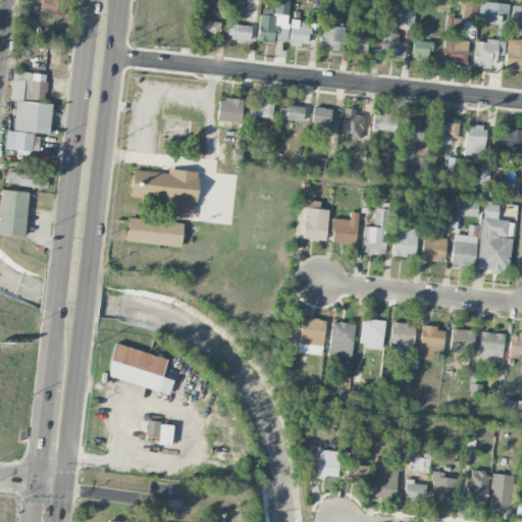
[(42,0),(39,11),(63,17),(67,1),(63,0),(42,0)]
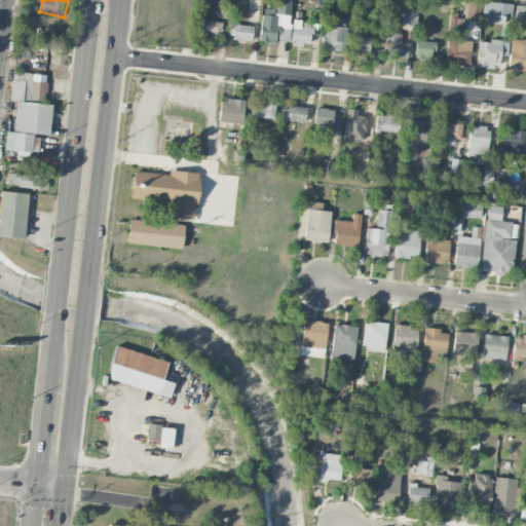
[(288,41),(292,0),(287,0),(277,0),(276,10),(262,9),(259,43),(276,44),(276,40),(288,41)]
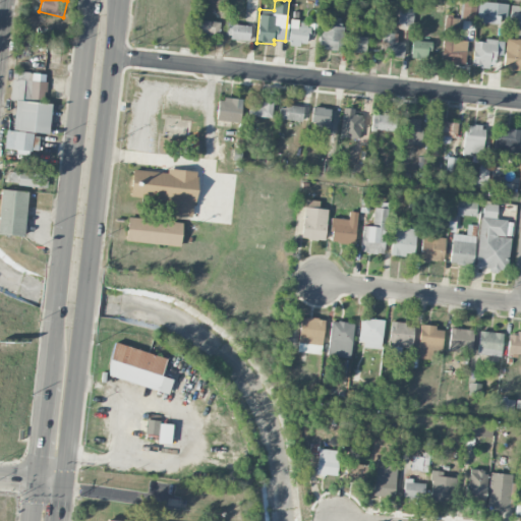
[(475,20),(476,2),(461,1),(461,20),(475,20)]
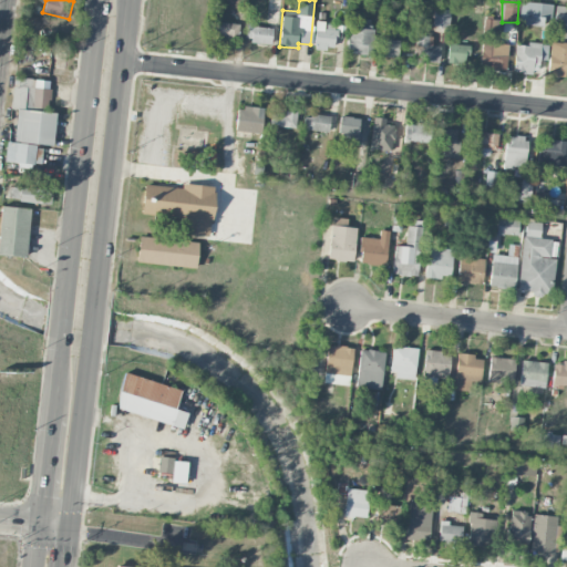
[(553,3),(519,2),(519,24),(552,26),(553,3)]
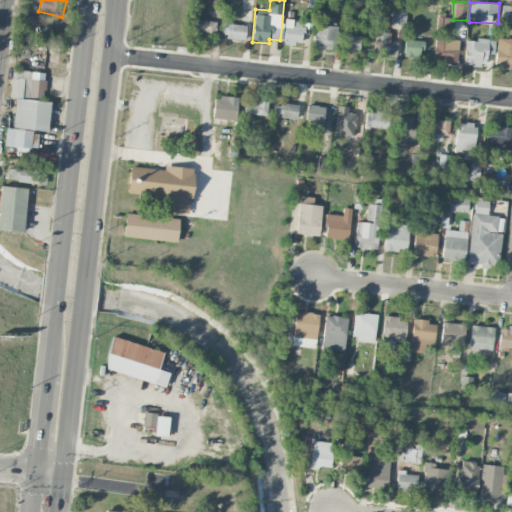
[(511,6),(501,6),(500,28),(511,28),(511,6)]
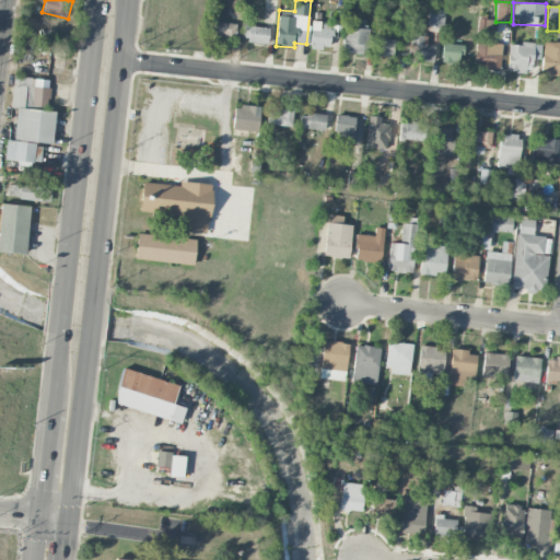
[(443,27),(444,10),(429,9),(428,26),(443,27)]
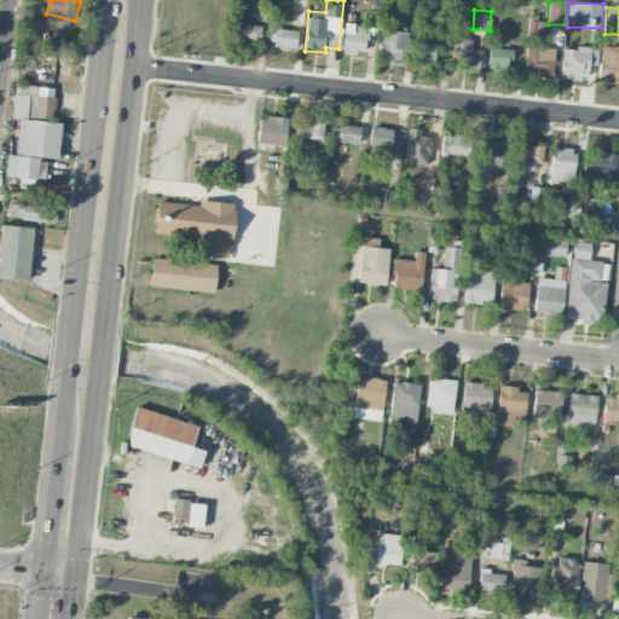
[(548,41),(549,23),(530,21),(527,39),(548,41)]
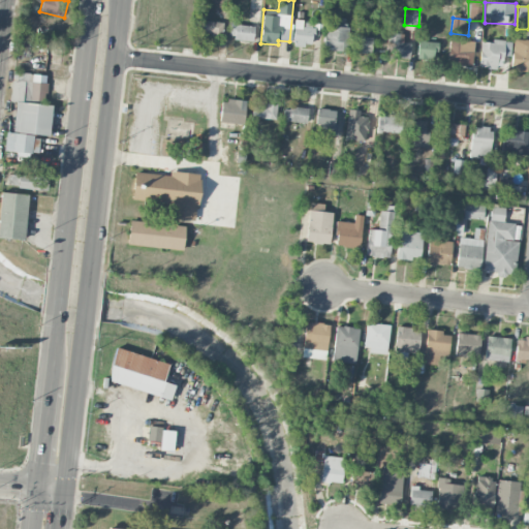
[(303,21),(294,20),(292,45),(311,47),(313,25),(303,24),(303,21)]
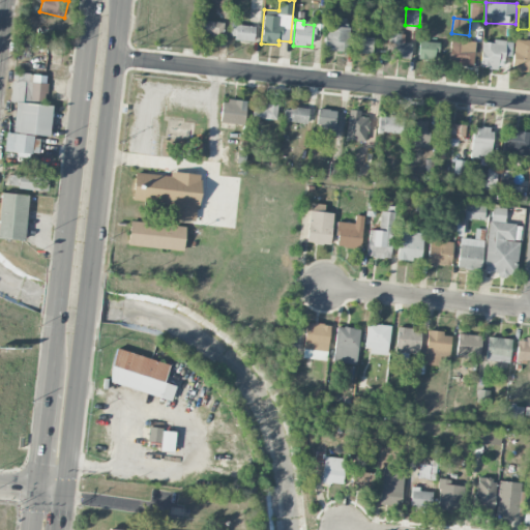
[(223,23),(201,22),(201,36),(223,36),(223,23)]
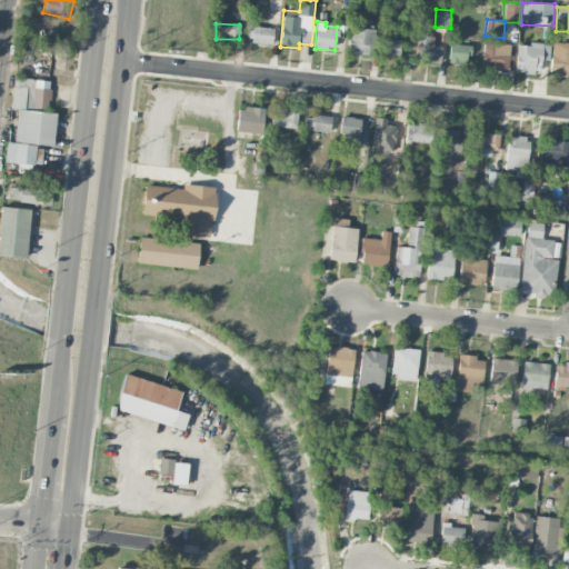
[(272,43),(273,28),(247,26),(246,42),(272,43)]
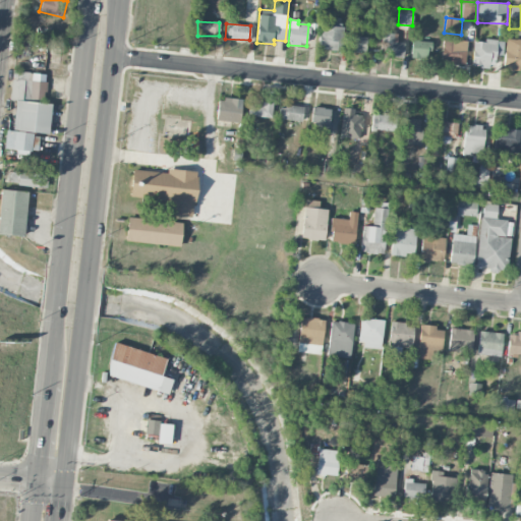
[(342,50),(343,26),(320,26),(319,49),(342,50)]
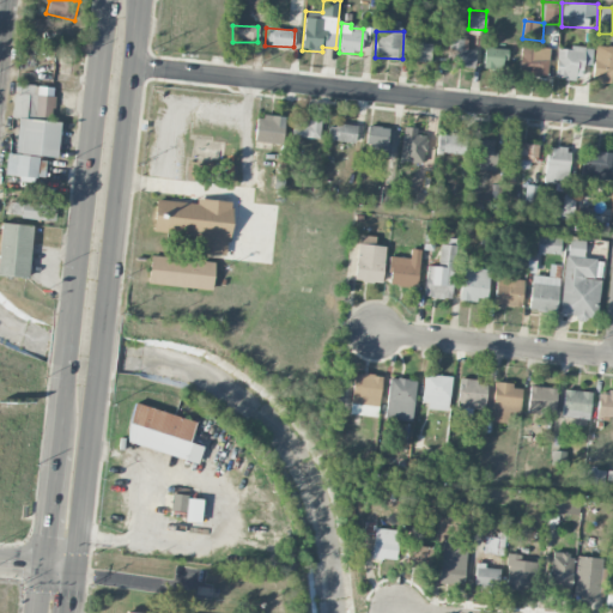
[(448,67),(474,67),(475,50),(463,50),(463,40),(449,38),(448,67)]
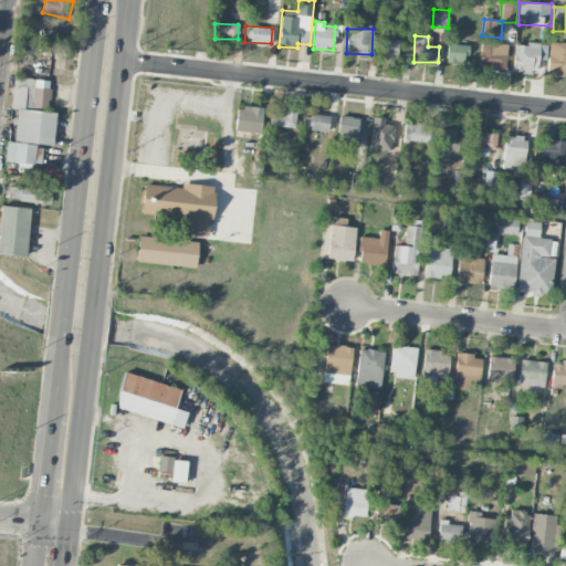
[(479,69),(505,70),(506,44),(498,44),(498,39),(481,39),(479,69)]
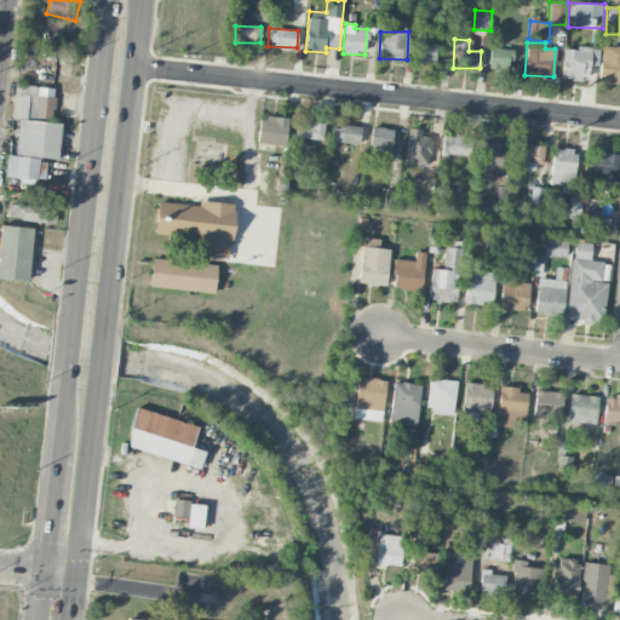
[(415,63),(435,63),(436,45),(415,44),(415,63)]
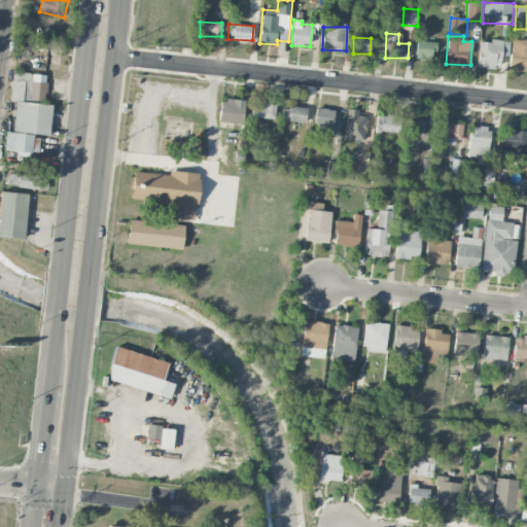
[(415,59),(434,62),(436,43),(417,40),(415,59)]
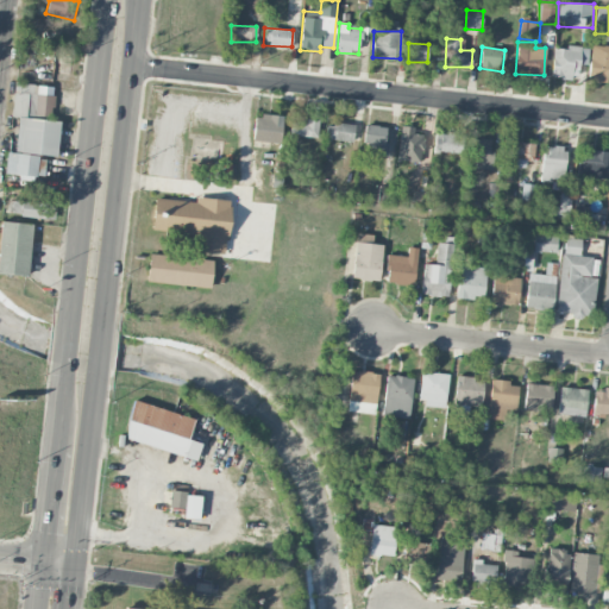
[(588,66),(588,49),(553,46),(552,79),(578,80),(578,64),(588,66)]
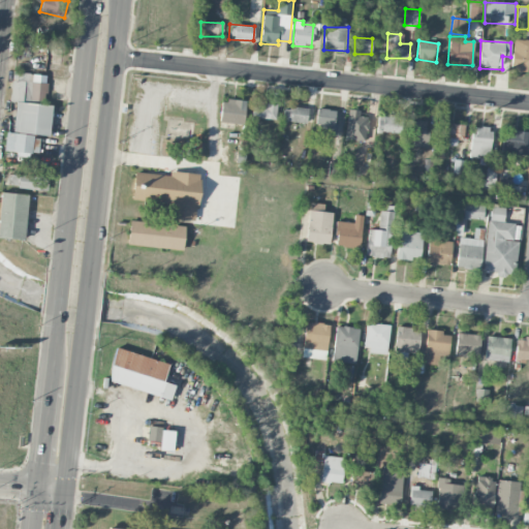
[(528,40),(512,40),(511,70),(527,71),(528,57),(528,40)]
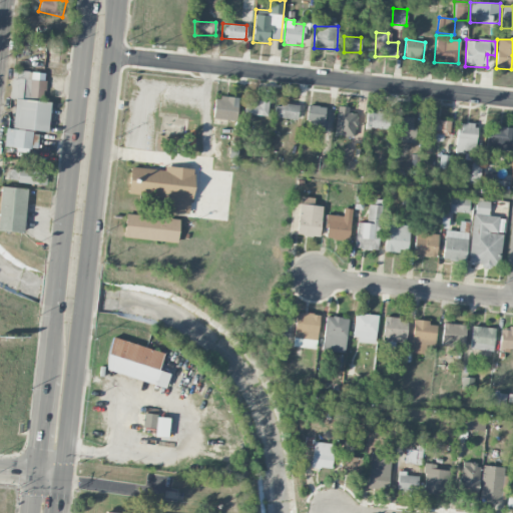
[(60,48),(46,47),(45,62),(59,63),(60,48)]
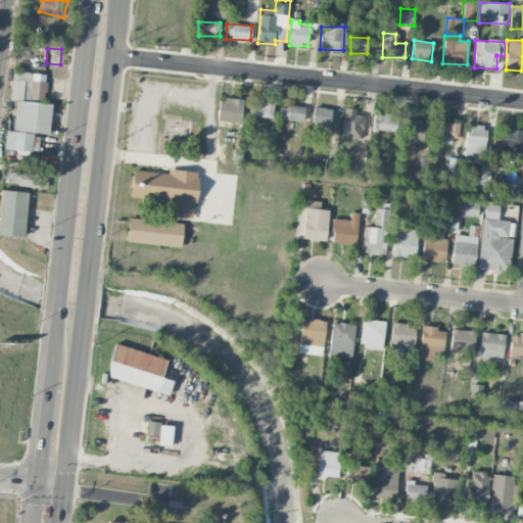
[(46,75),(12,72),(10,99),(44,102),(46,75)]
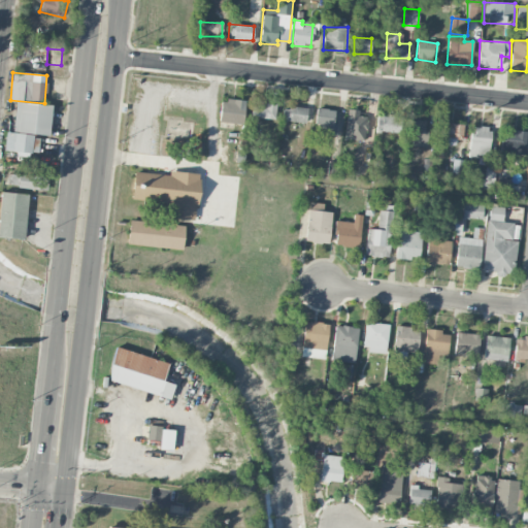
[(245,102),(222,99),(219,122),(242,125),(245,102)]
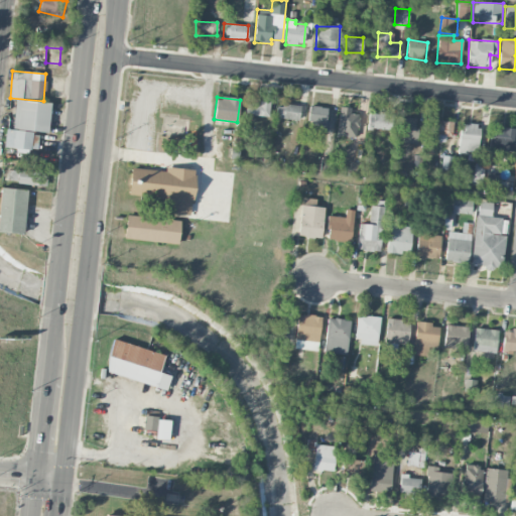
[(46,133),(50,104),(16,99),(11,128),(46,133)]
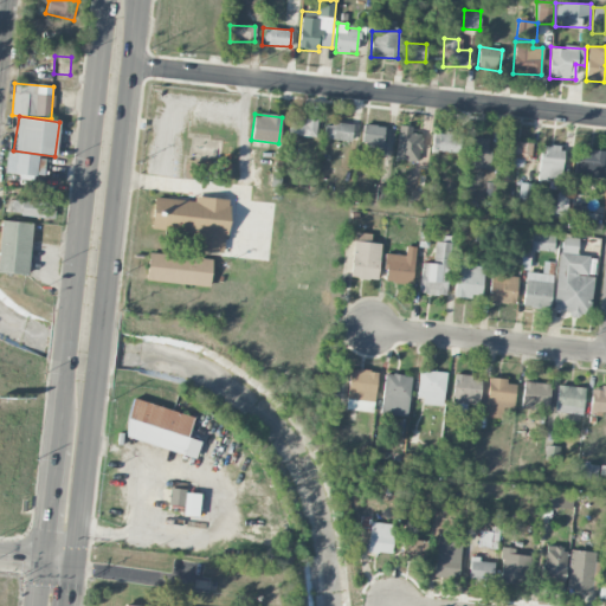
[(289,120),(288,135),(316,136),(316,121),(289,120)]
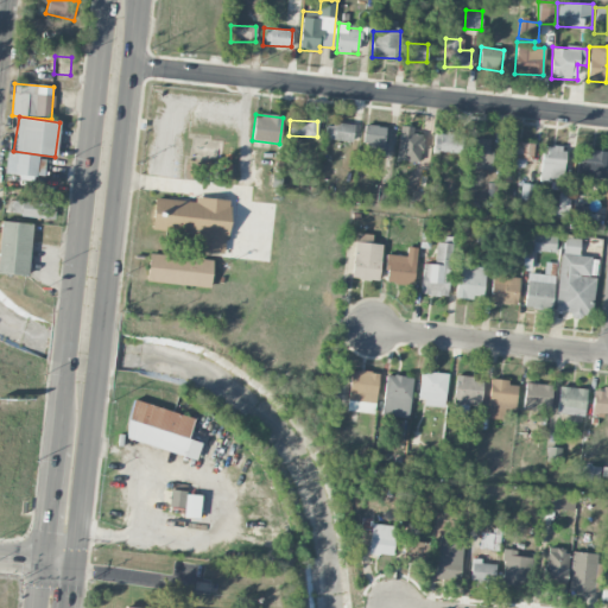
[(354,125),(325,122),(324,140),(353,141),(354,125)]
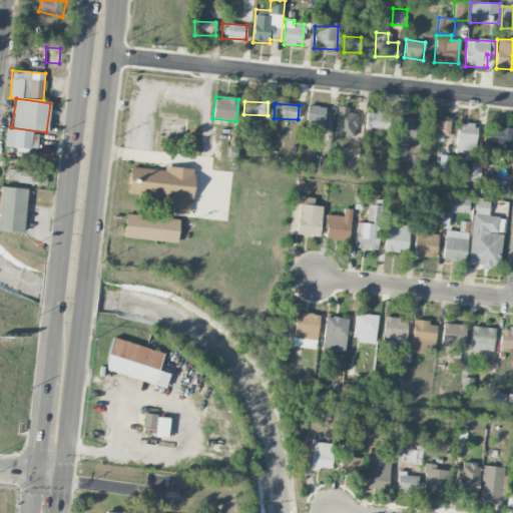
[(315,123),(314,129),(324,130),(327,108),(308,105),(306,121),(315,123)]
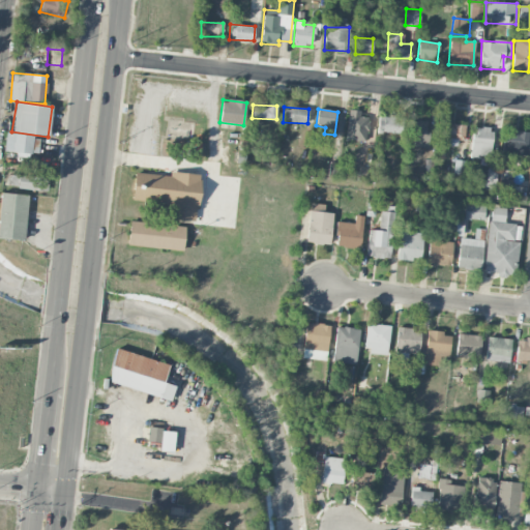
[(366,141),(367,117),(360,117),(360,111),(348,110),(347,140),(366,141)]
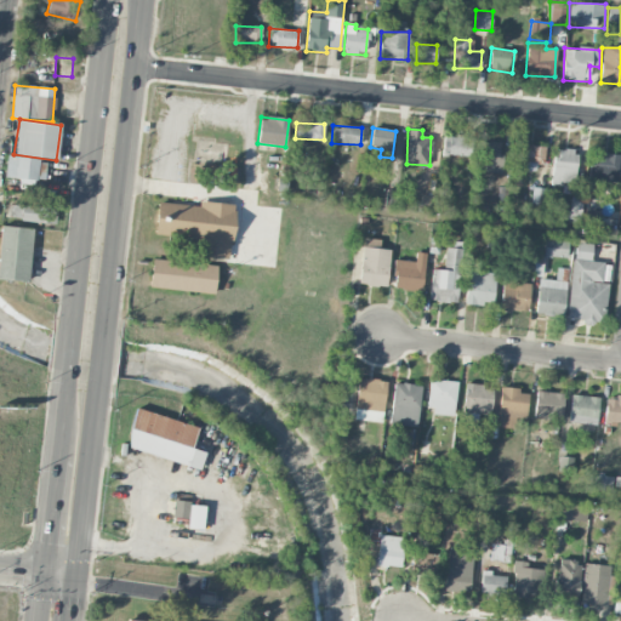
[(443,136),(443,155),(471,157),(471,137),(443,136)]
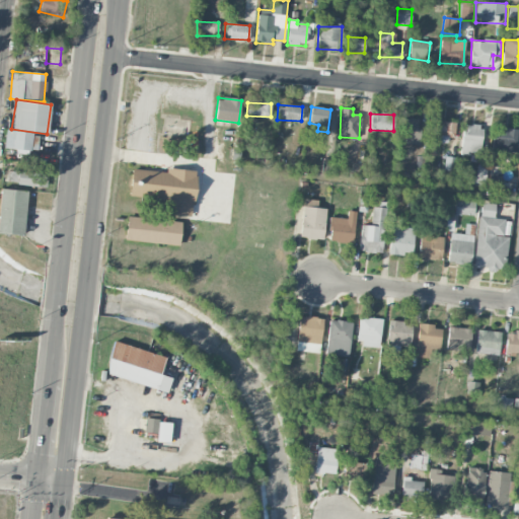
[(400,137),(419,138),(420,120),(401,119),(400,137)]
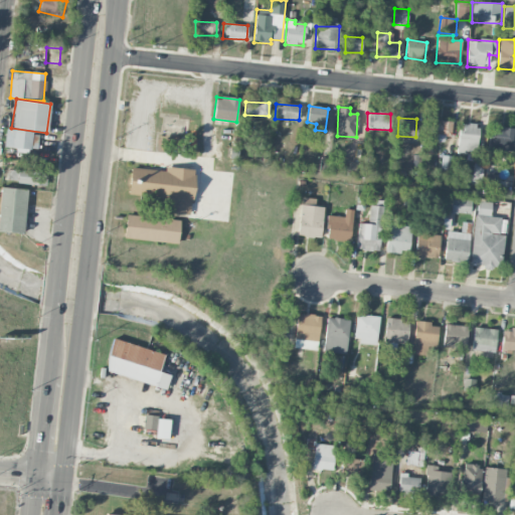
[(427,140),(452,141),(453,121),(427,121),(427,140)]
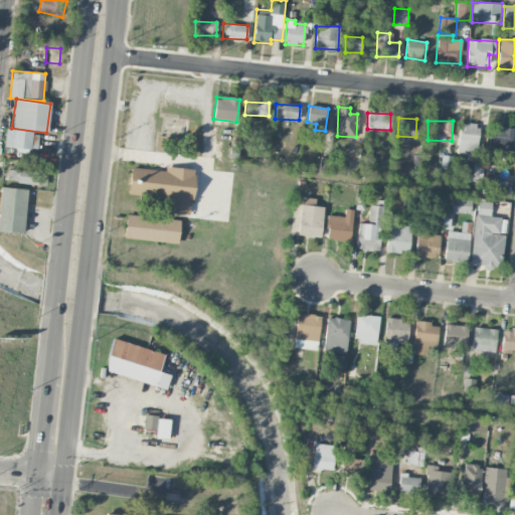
[(458,153),(477,153),(478,124),(459,124),(458,153)]
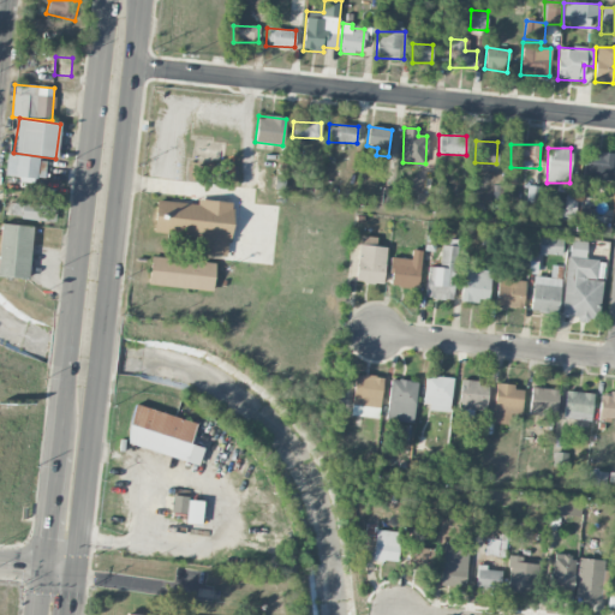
[(614,153),(585,151),(584,179),(613,180),(614,153)]
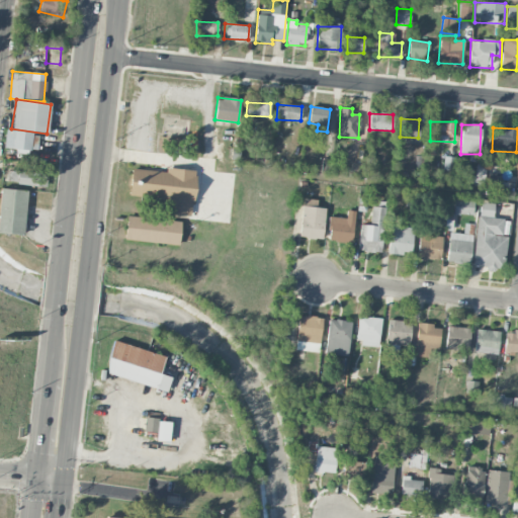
[(38,134),(6,131),(4,148),(36,151),(38,134)]
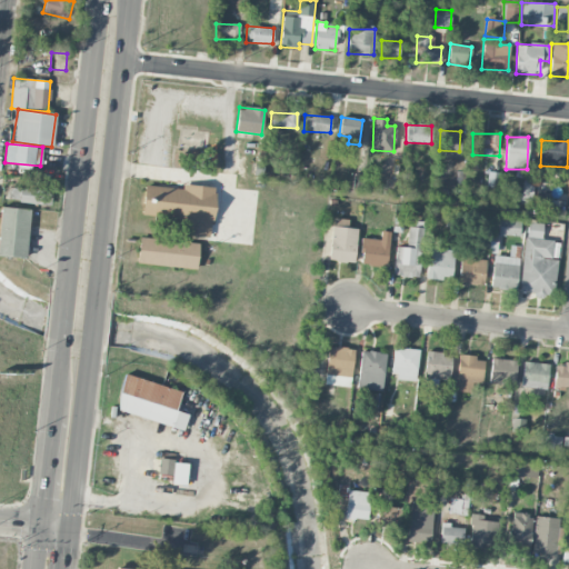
[(532,205),(533,181),(522,181),(521,205),(532,205)]
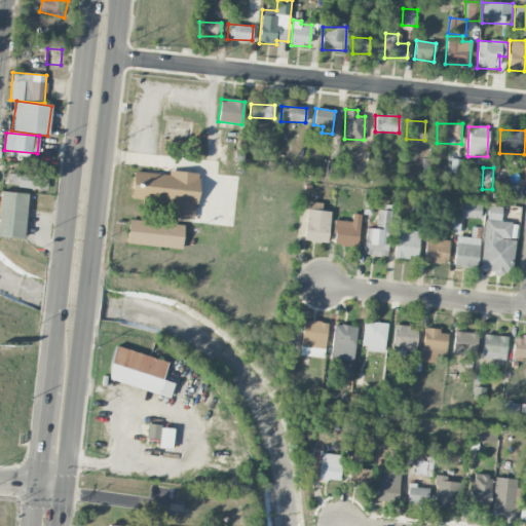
[(496,189),(508,190),(509,168),(497,168),(496,189)]
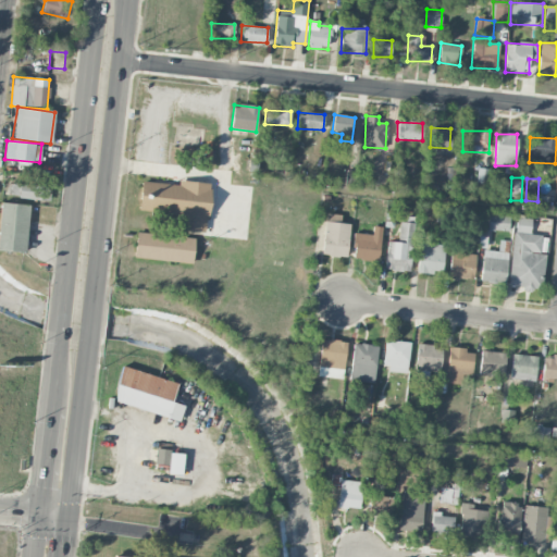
[(210,184),(178,181),(178,185),(140,182),(138,210),(176,213),(174,230),(206,233),(210,184)]
